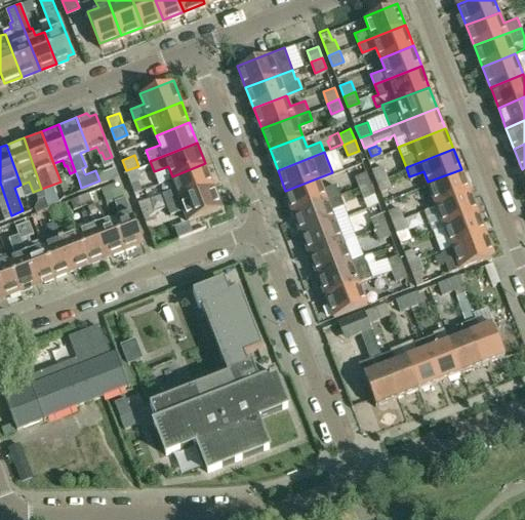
[(113,162),(112,162),(98,167),(104,180),(118,174),(113,162)]
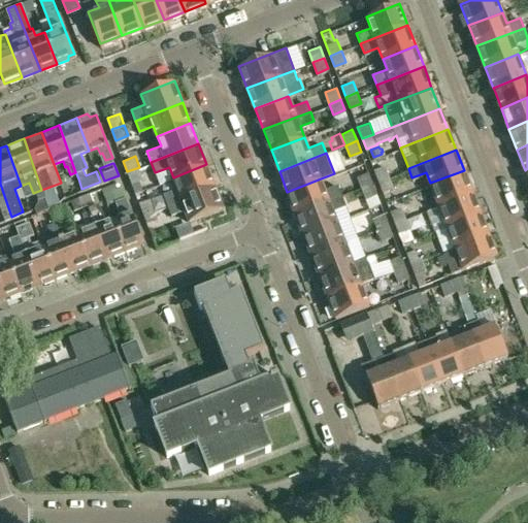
[(215,186),(206,164),(173,177),(176,188),(152,197),(156,208),(167,203),(215,186)]
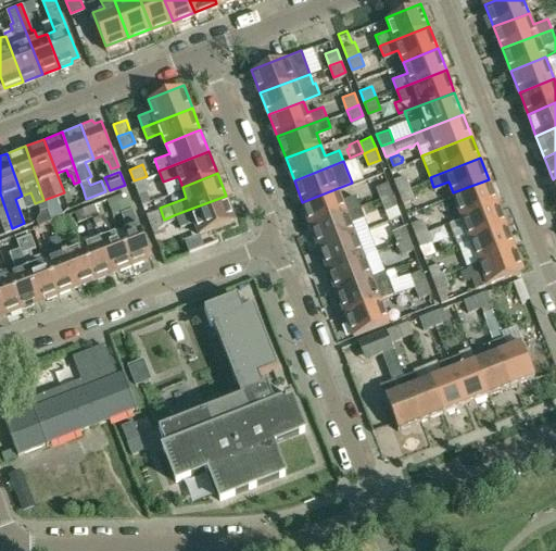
[(409,185),(406,173),(393,177),(397,189),(409,185)]
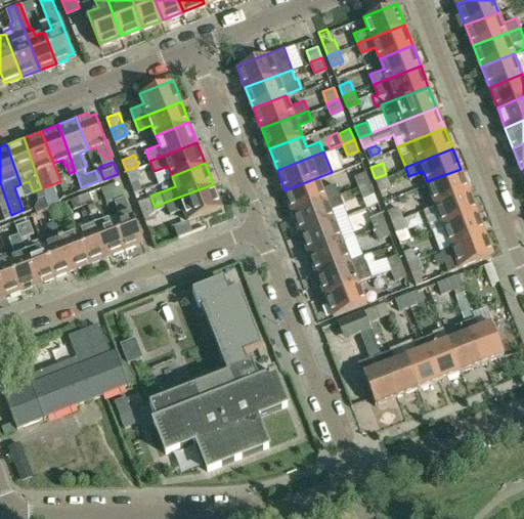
[(126,170),(134,190),(146,186),(138,166),(126,170)]
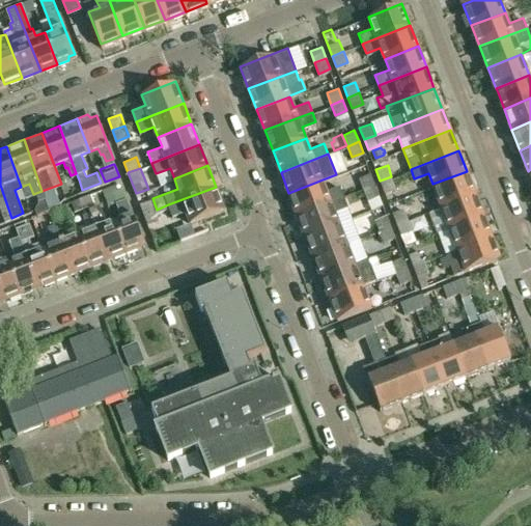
[(374,183),(370,171),(359,176),(363,188),(374,183)]
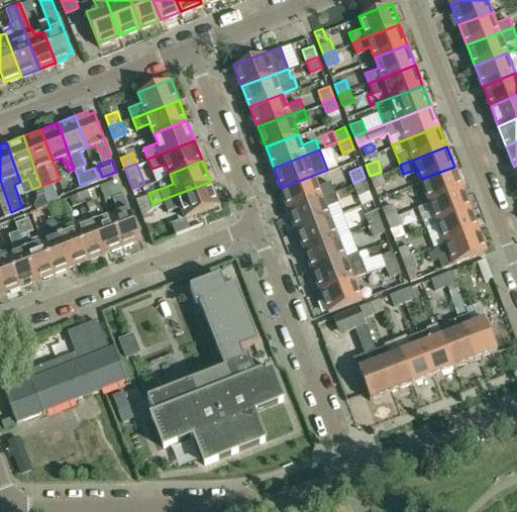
[(421,179),(429,200),(461,187),(454,167),(421,179)]
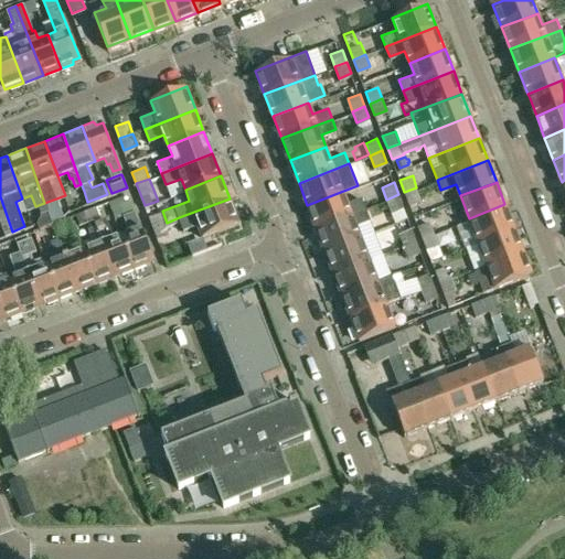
[(420,200),(416,187),(404,192),(408,204),(420,200)]
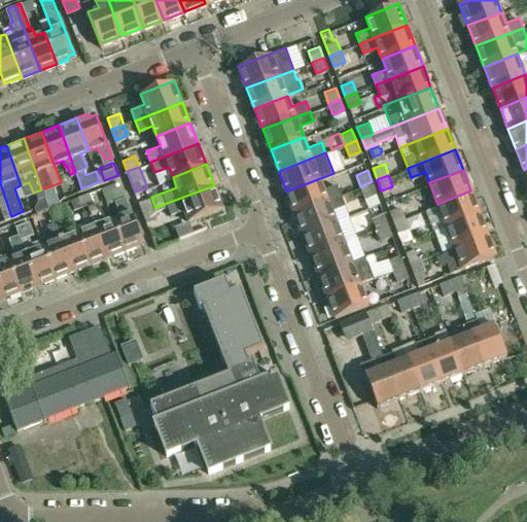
[(76,190),(81,188),(78,178),(72,180),(76,190)]
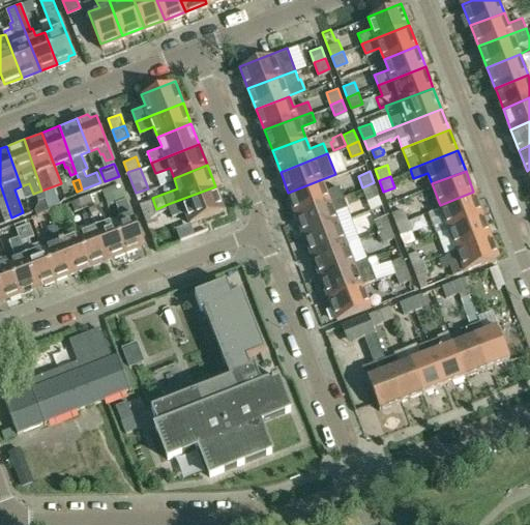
[(288,193),(296,213),(344,195),(339,183),(325,190),(322,179),(288,193)]
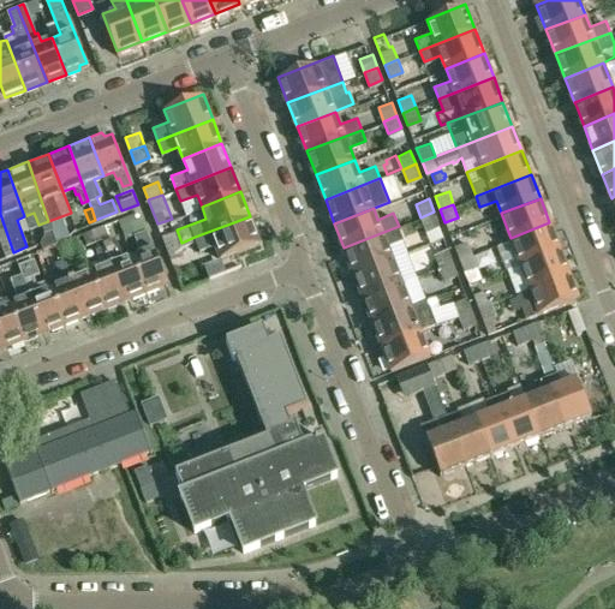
[(138,209),(127,214),(118,218),(121,225),(142,216),(138,209)]
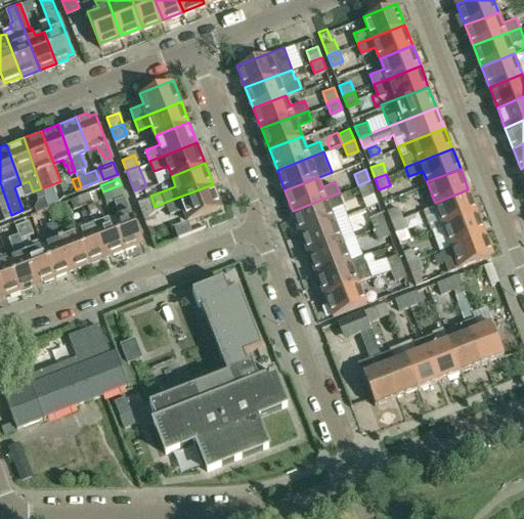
[(375,191),(369,180),(358,185),(362,196),(375,191)]
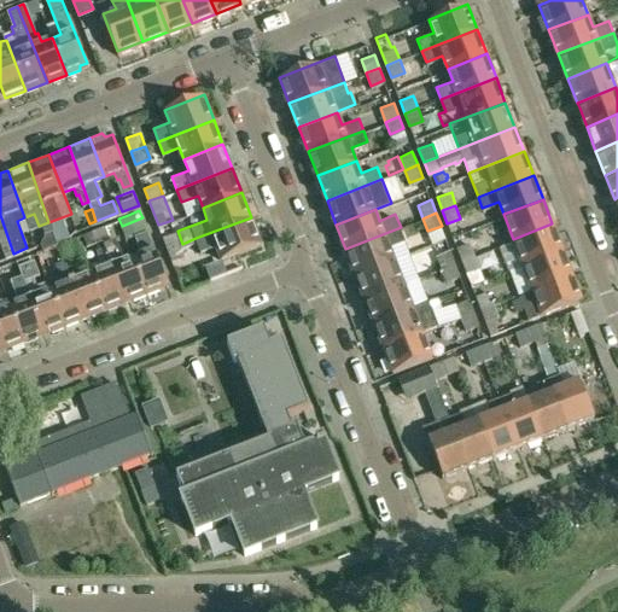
[(0,215),(0,243),(1,243),(6,256),(13,254),(0,215)]
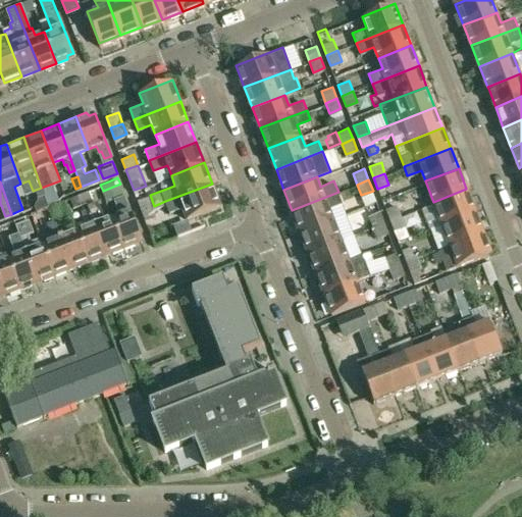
[(169,212),(183,206),(188,217),(220,205),(212,184),(165,201),(169,212)]
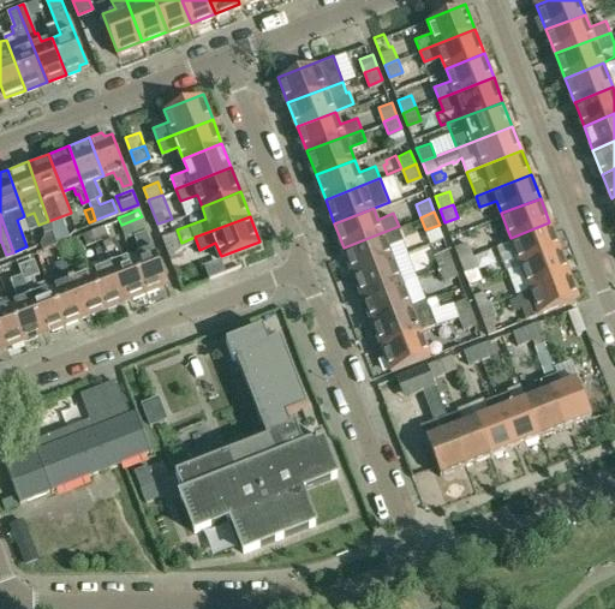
[(71,233),(70,230),(69,226),(66,227),(64,222),(53,226),(53,227),(51,227),(55,239),(64,237),(64,236),(71,233)]
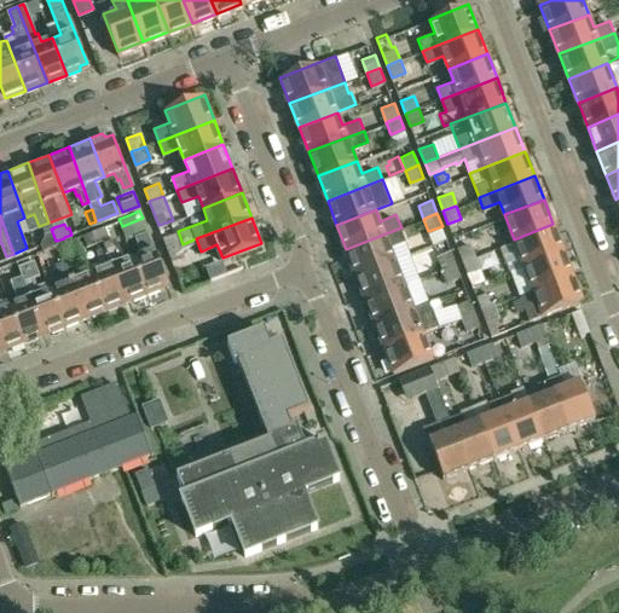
[(514,240),(524,264),(562,248),(553,224),(514,240)]
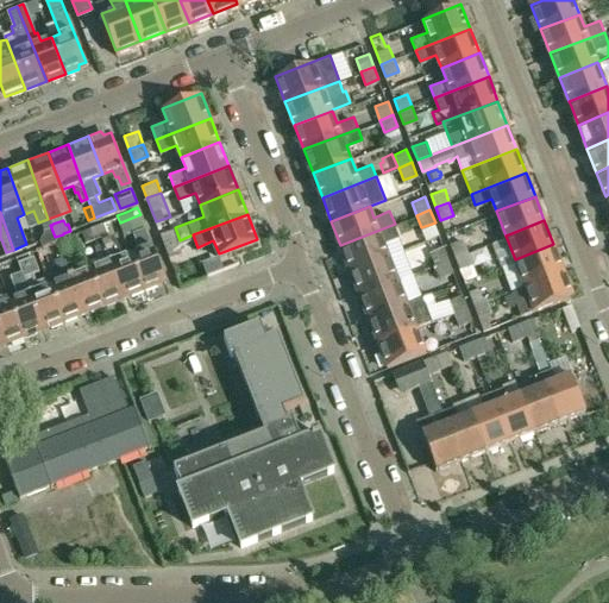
[(110,236),(104,221),(96,224),(100,234),(101,234),(104,243),(125,297),(144,289),(130,252),(123,255),(114,233),(110,236)]
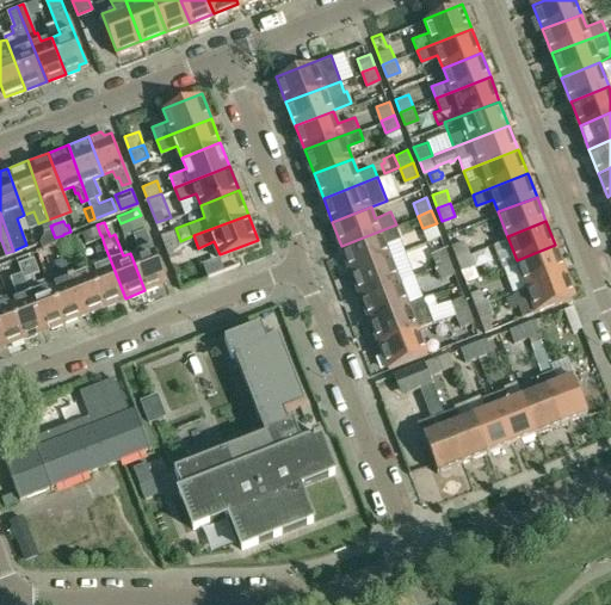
[(97,224),(82,230),(86,241),(100,235),(97,224)]
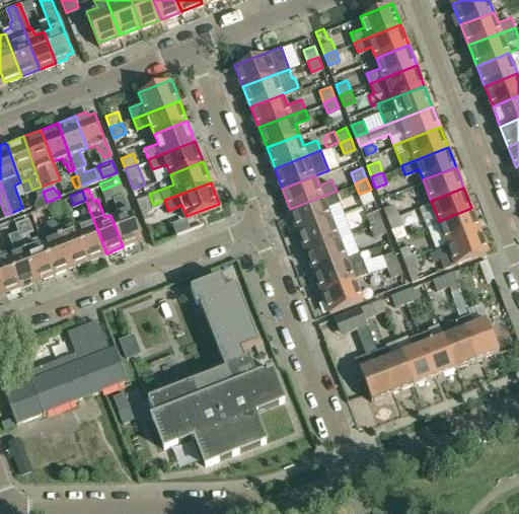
[(298,229),(330,216),(345,211),(337,191),(290,209),(298,229)]
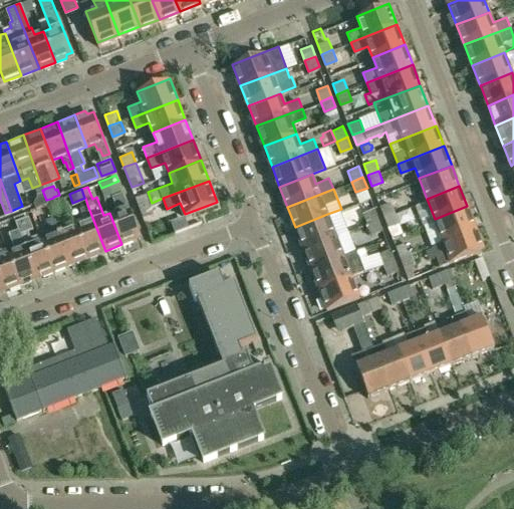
[(140,237),(127,206),(121,191),(112,194),(118,209),(109,213),(121,244),(140,237)]
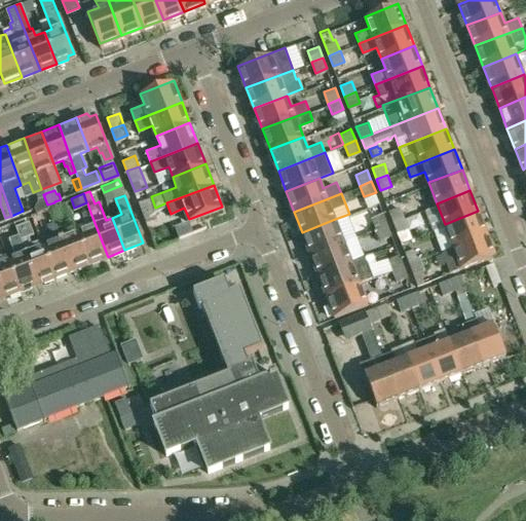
[(151,196),(139,200),(143,212),(155,208),(151,196)]
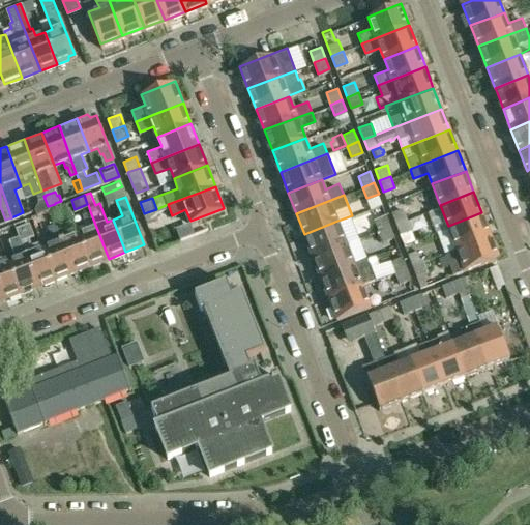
[(49,208),(52,215),(58,212),(55,204),(48,206),(49,208)]
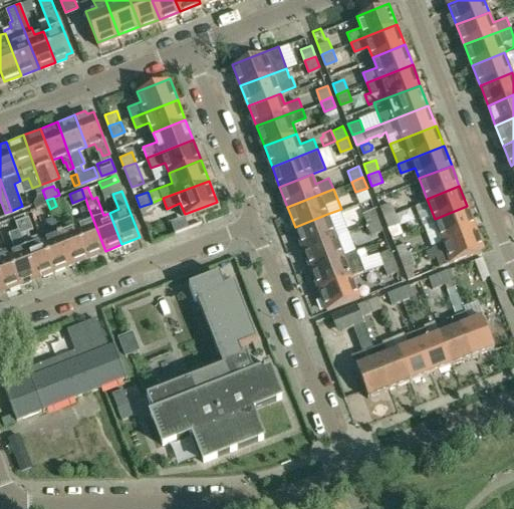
[(379,204),(383,215),(395,211),(392,200),(379,204)]
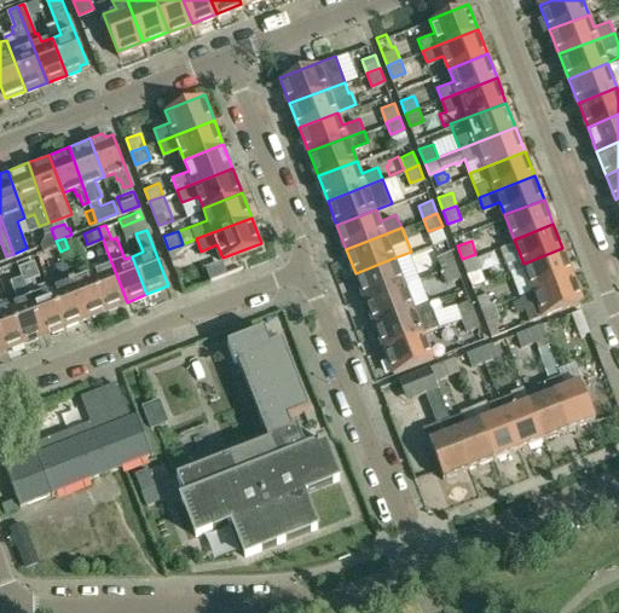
[(168,249),(172,260),(186,255),(183,244),(168,249)]
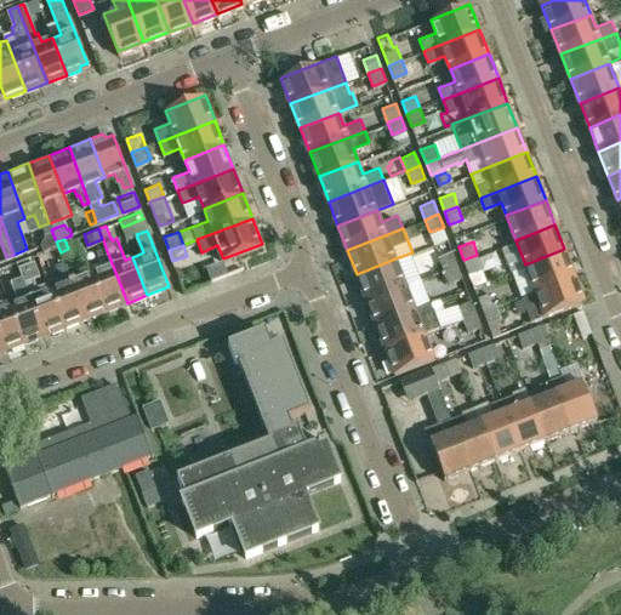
[(91,273),(106,311),(127,303),(106,248),(100,250),(103,258),(89,265),(91,273)]
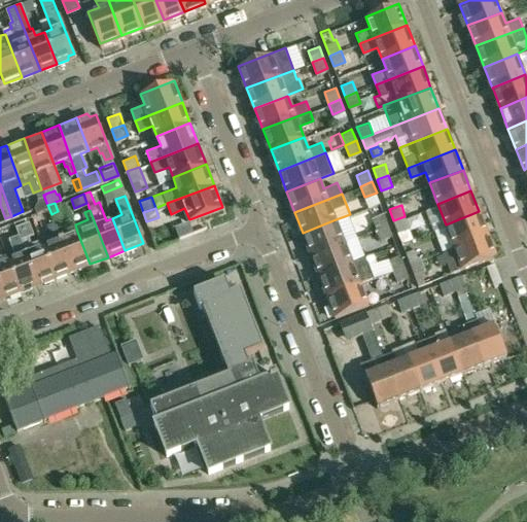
[(487,232),(479,211),(446,224),(437,228),(445,248),(453,245),(487,232)]
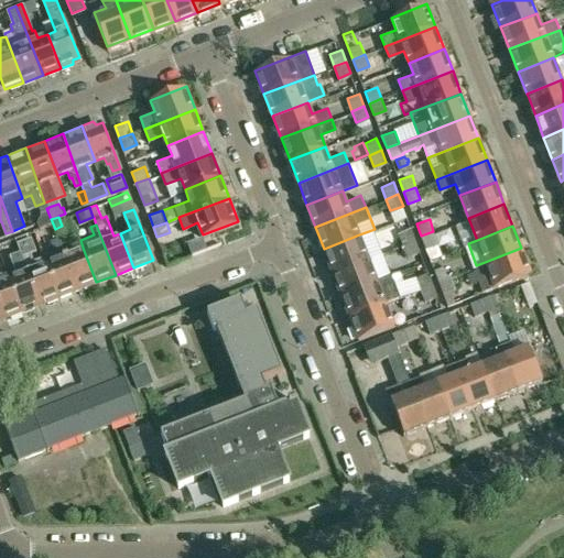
[(415,238),(411,227),(398,231),(402,243),(415,238)]
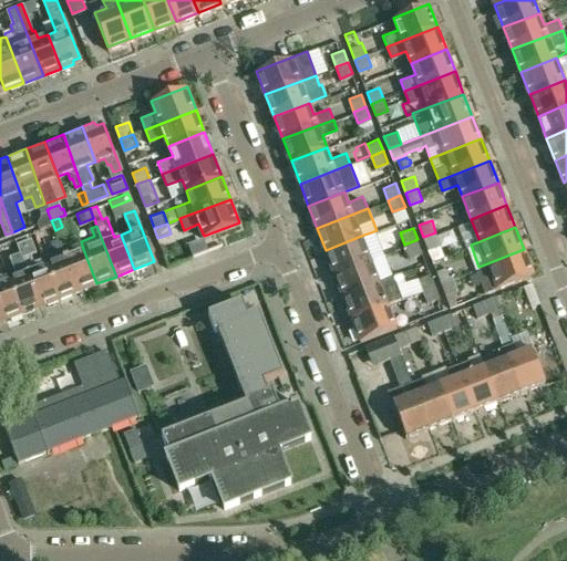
[(45,263),(37,267),(34,259),(33,259),(31,251),(37,249),(30,230),(13,237),(40,305),(60,298),(45,263)]
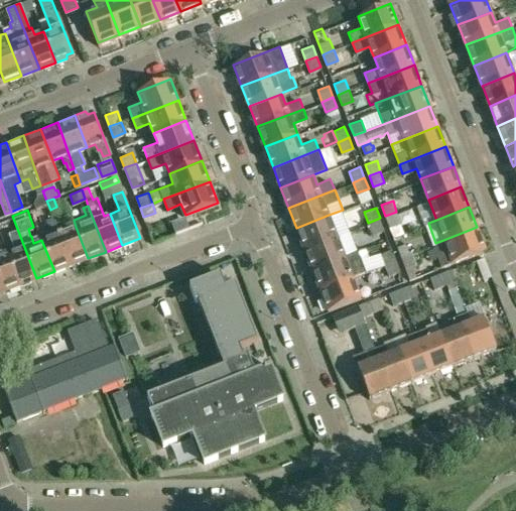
[(400,223),(397,213),(396,212),(385,216),(388,227),(400,223)]
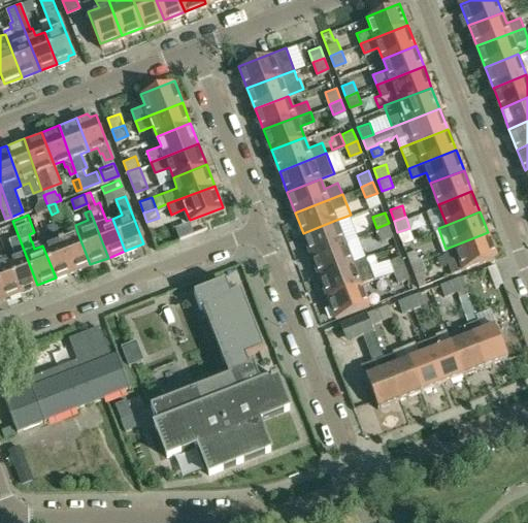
[(77,232),(69,235),(66,228),(64,229),(61,222),(57,223),(55,220),(54,221),(72,271),(90,264),(77,232)]
